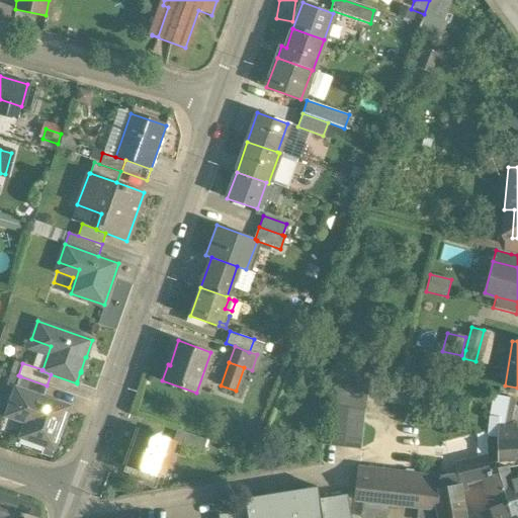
[(47,385),(20,376),(15,387),(44,397),(47,385)]
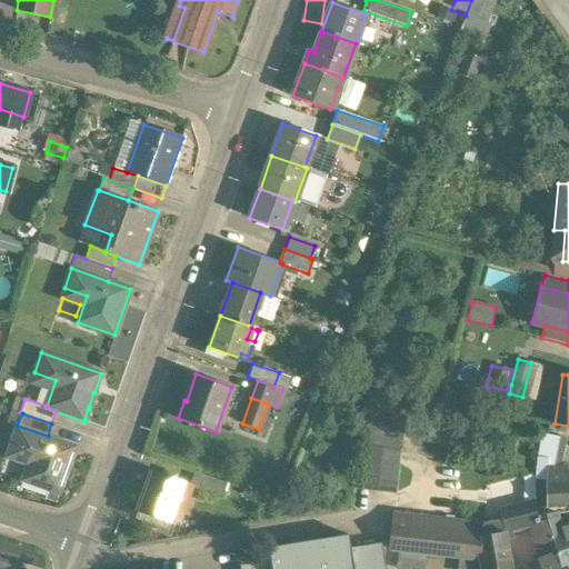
[(372,413),(361,488),(393,492),(405,419),(372,413)]
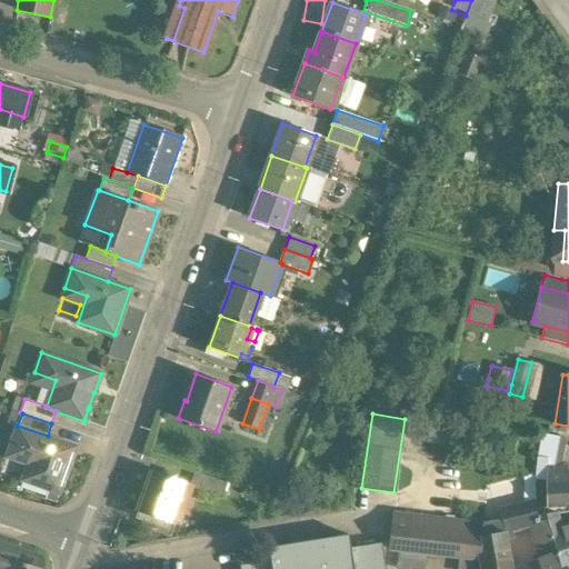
[(48,436),(17,426),(10,446),(31,453),(22,480),(60,493),(77,446),(48,436)]
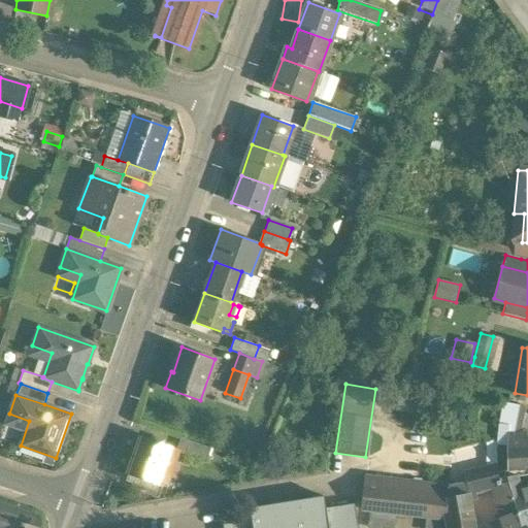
[(521,415),(510,414),(506,434),(517,433),(521,415)]
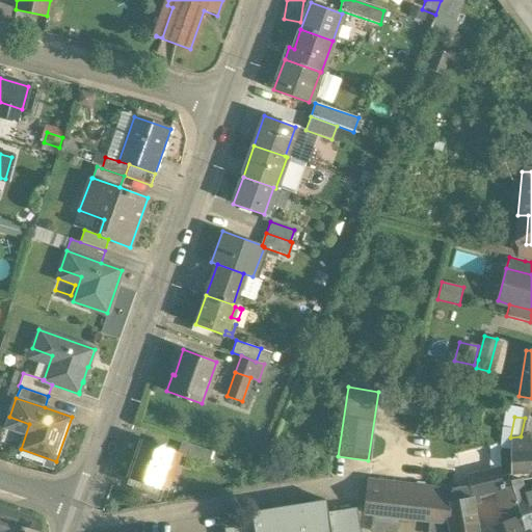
[(521,436),(510,437),(508,452),(529,450),(527,436),(521,436)]
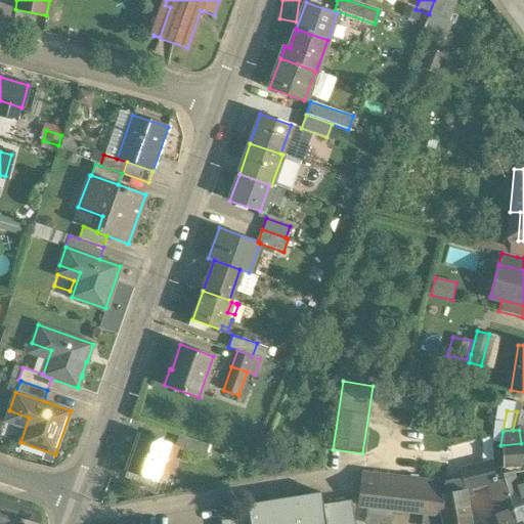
[(169,443),(140,433),(127,470),(134,473),(157,480),(169,443)]
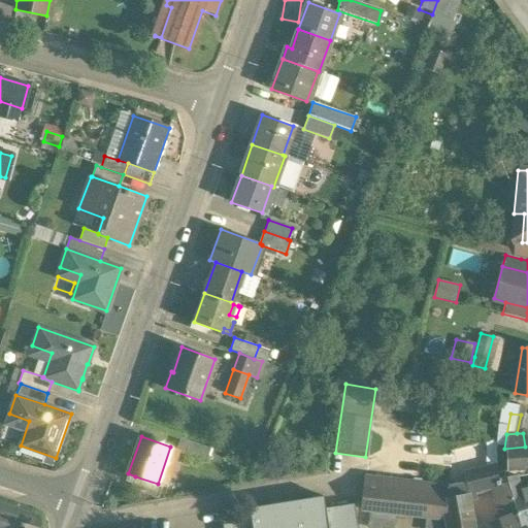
[(209,447),(180,436),(175,449),(205,459),(209,447)]
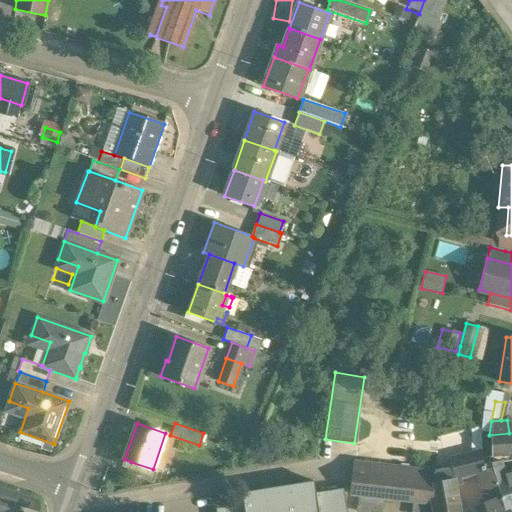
[(465,453),(478,450),(480,449),(480,434),(480,428),(466,428),(465,453)]
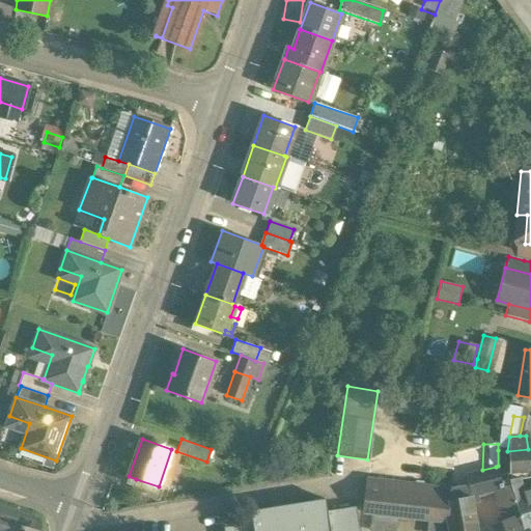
[(530,448),(528,449),(507,451),(508,472),(530,470),(530,469),(530,448)]
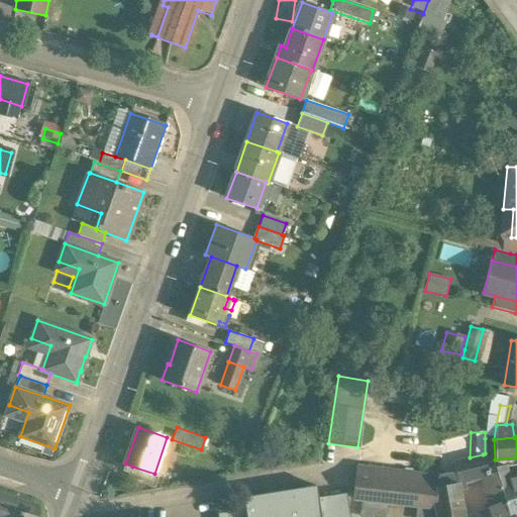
[(470,457),(452,462),(454,473),(456,482),(479,476),(488,474),(485,461),(483,454),(470,457)]
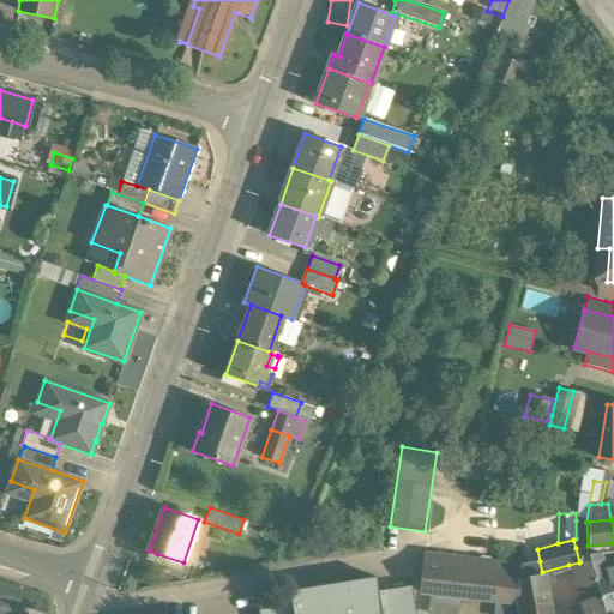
[(613,543),(588,546),(588,554),(599,552),(599,553),(613,551),(613,543)]
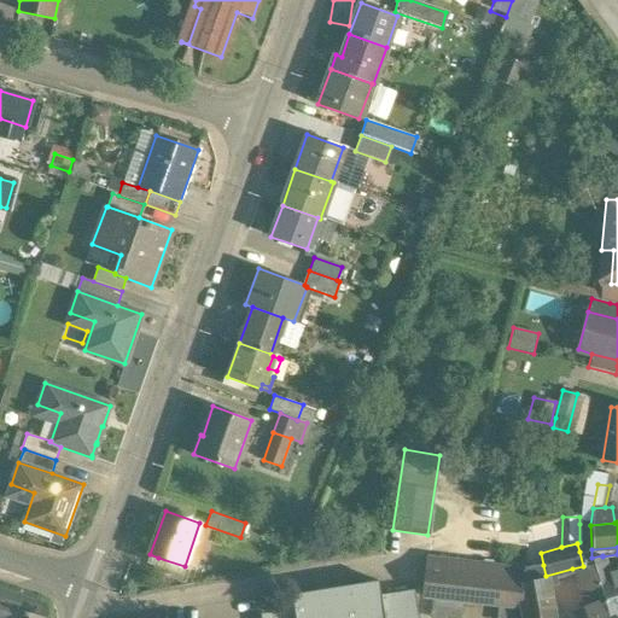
[(592,549),(579,552),(583,566),(592,564),(593,564),(592,558),(592,549)]
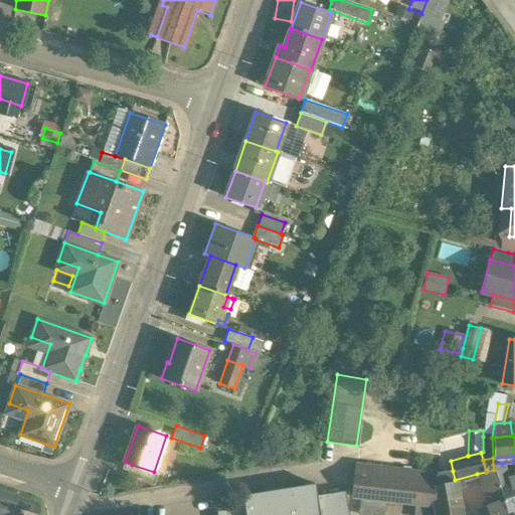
[(438,472),(354,463),(351,496),(361,497),(359,514),(362,514),(381,514),(383,499),(415,503),(413,514),(427,514),(430,504),(434,505),(438,474),(438,472)]
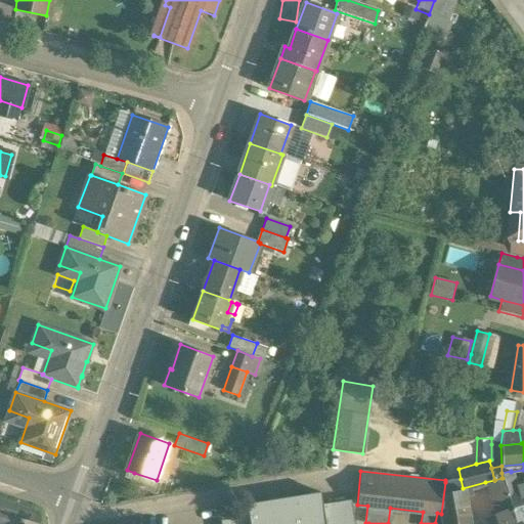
[(511,471),(501,473),(503,478),(501,478),(512,508),(523,503),(523,482),(514,485),(511,472),(511,471)]
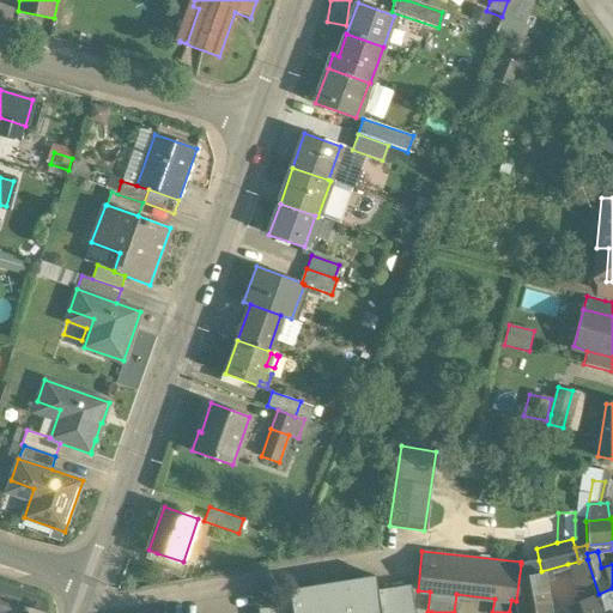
[(183,562),(157,553),(152,566),(183,577),(188,564),(183,562)]
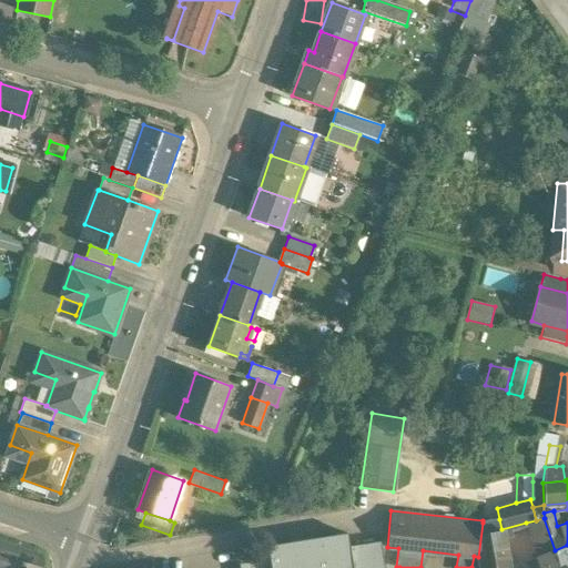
[(536,520),(526,523),(535,558),(538,566),(557,559),(555,550),(544,518),(536,520)]
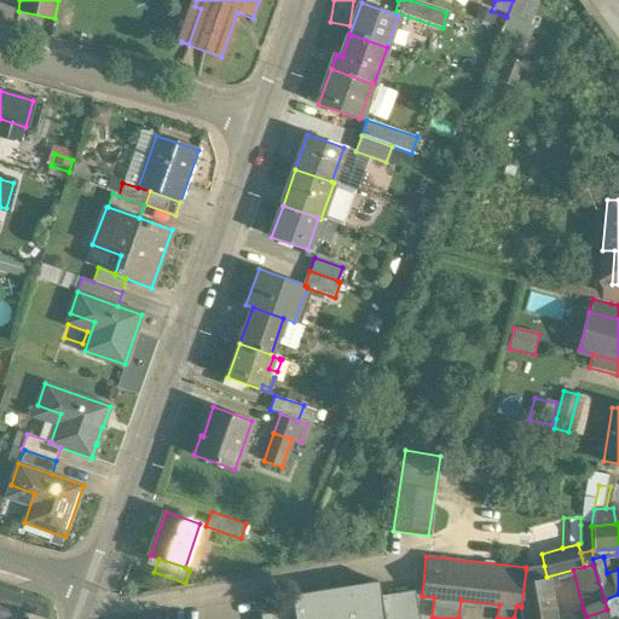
[(553,608),(547,577),(544,566),(526,570),(521,607),(522,618),(554,618),(555,618),(553,608)]
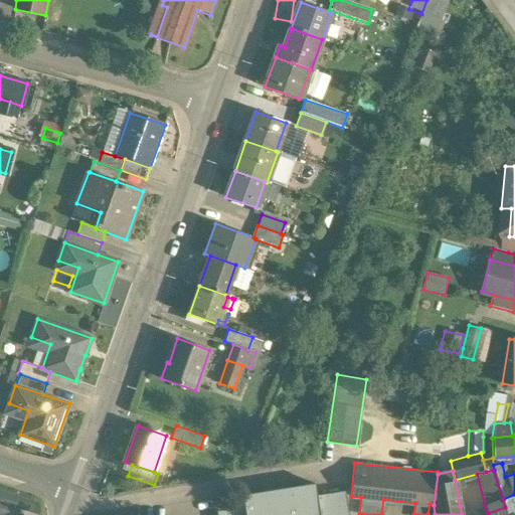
[(245,507),(246,514),(348,514),(345,496),(318,500),(315,485),(244,496),(245,507)]
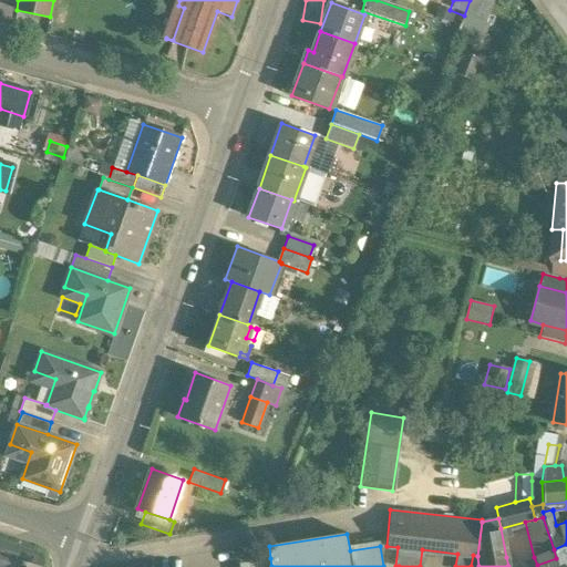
[(566,566),(566,544),(554,549),(556,558),(557,566),(566,566)]
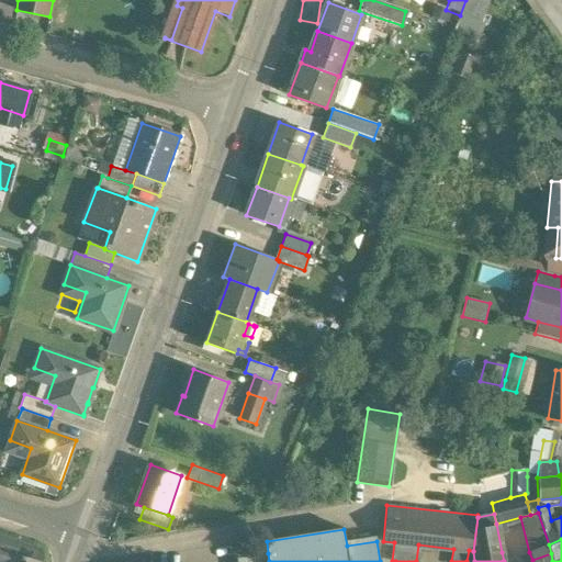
[(6,561),(10,550),(0,546),(0,561),(2,561),(6,561)]
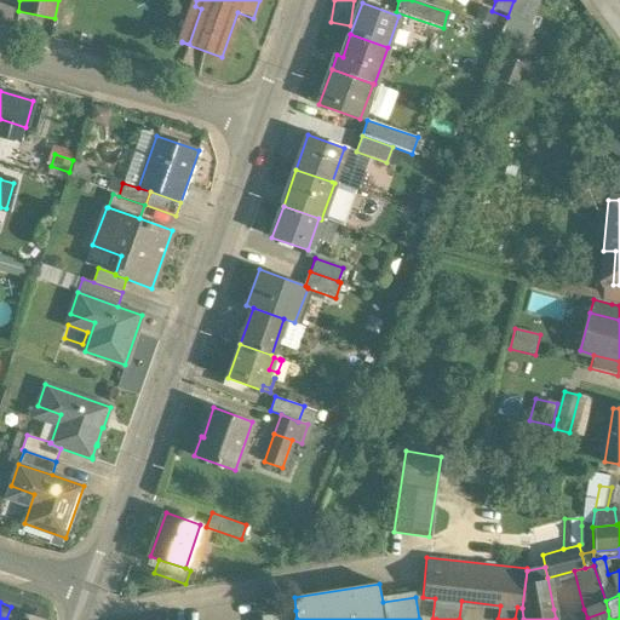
[(49,619),(50,619),(11,607),(6,619),(49,619)]
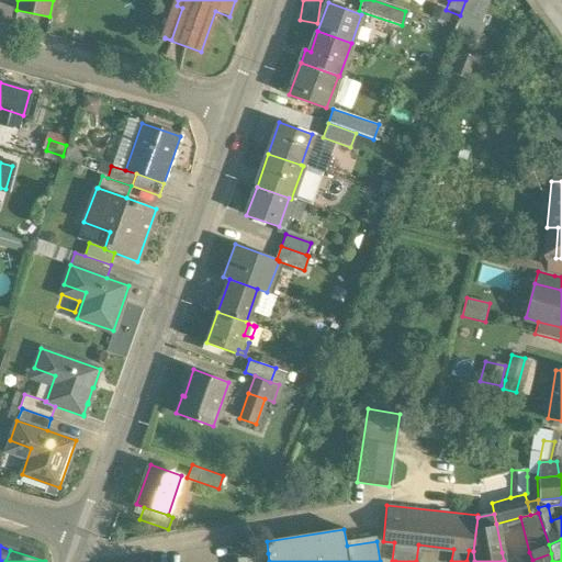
[(529,552),(504,561),(503,561),(527,561),(532,560),(529,552)]
